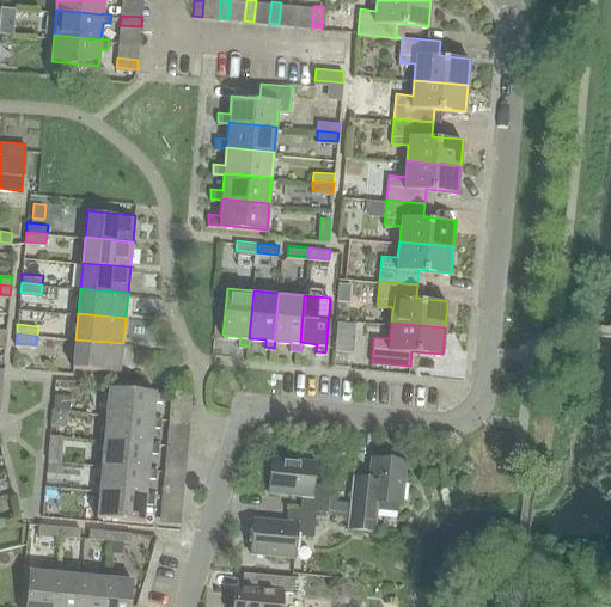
[(123,343),(75,339),(73,366),(120,369),(123,343)]
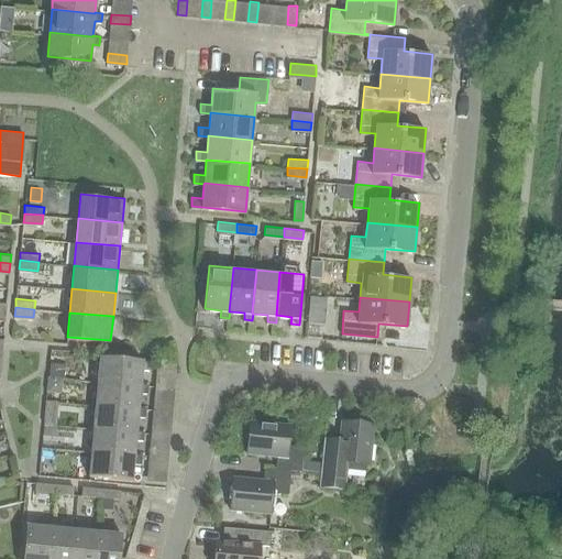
[(100,355),(98,380),(141,383),(142,368),(150,369),(151,360),(100,355)]
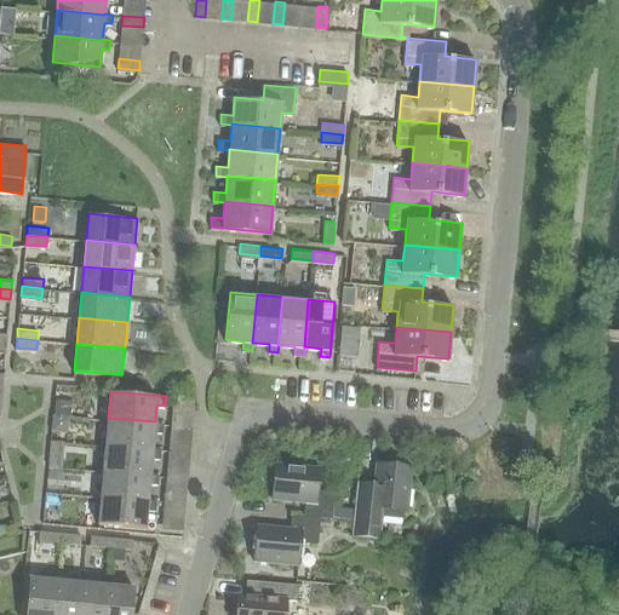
[(55,411),(68,412),(70,397),(56,396),(55,411)]
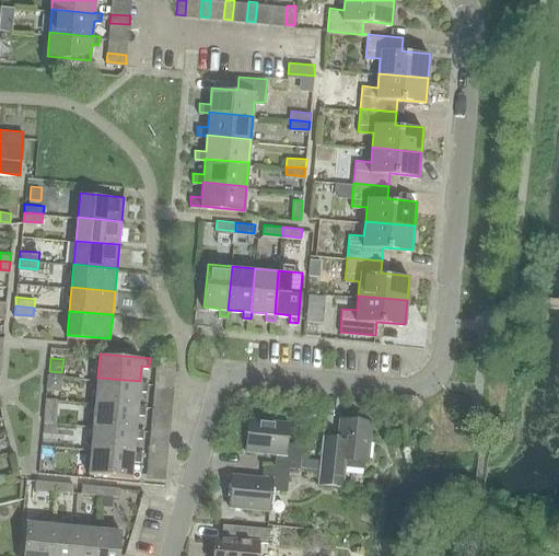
[(155,368),(175,369),(176,360),(156,359),(155,368)]
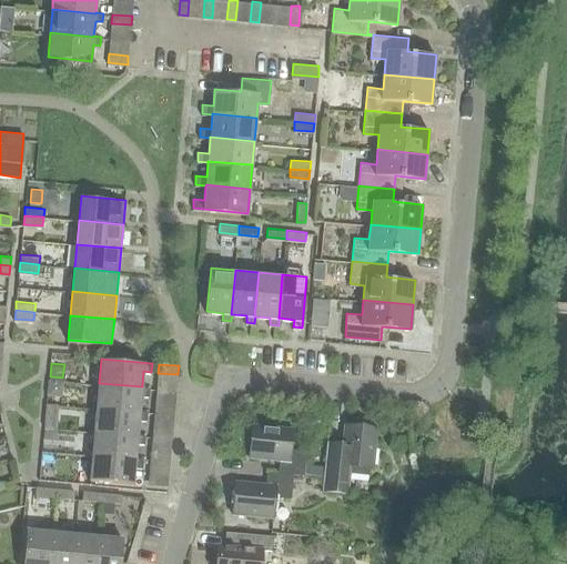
[(64,380),(49,379),(48,392),(57,393),(63,386),(64,380)]
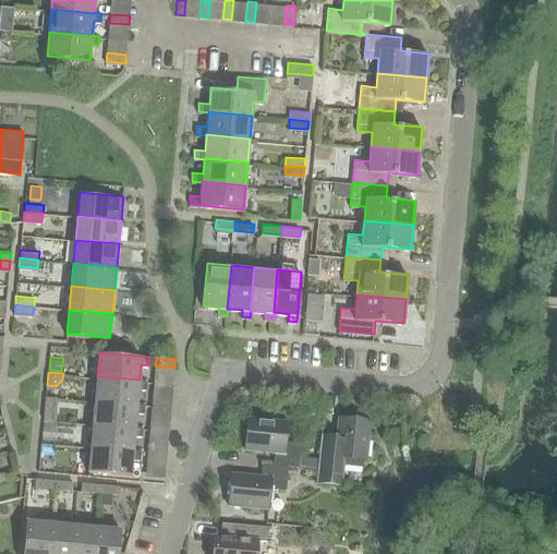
[(140,380),(97,376),(95,399),(137,404),(137,402),(138,388),(146,388),(147,380),(140,380)]
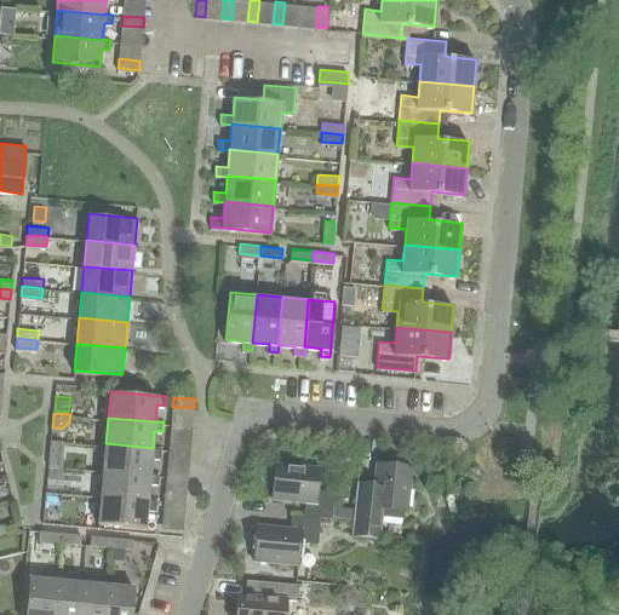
[(170,440),(168,448),(190,450),(190,441),(170,440)]
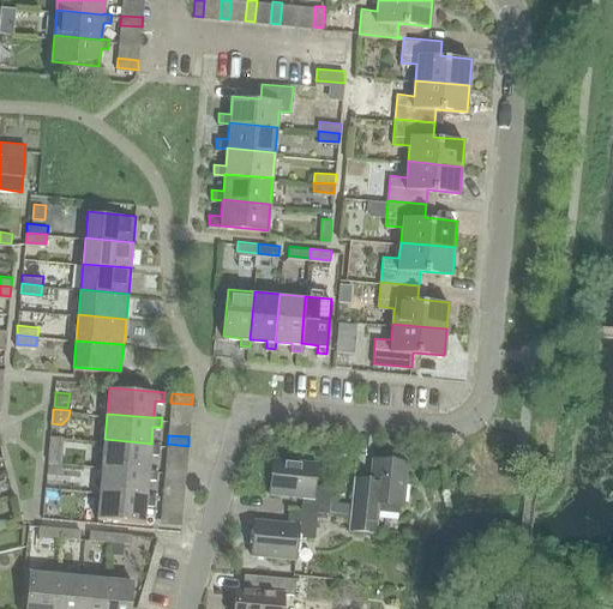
[(151,444),(104,439),(102,464),(149,469),(149,468),(151,452),(158,452),(160,442),(151,442),(151,444)]
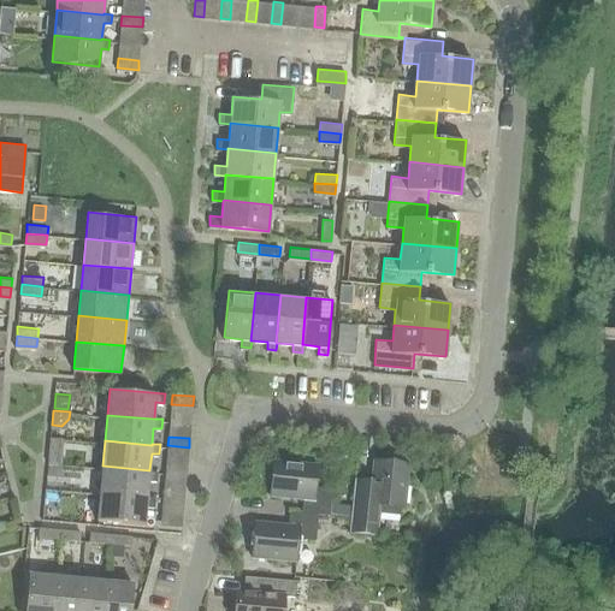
[(189,448),(167,445),(167,456),(188,457),(189,448)]
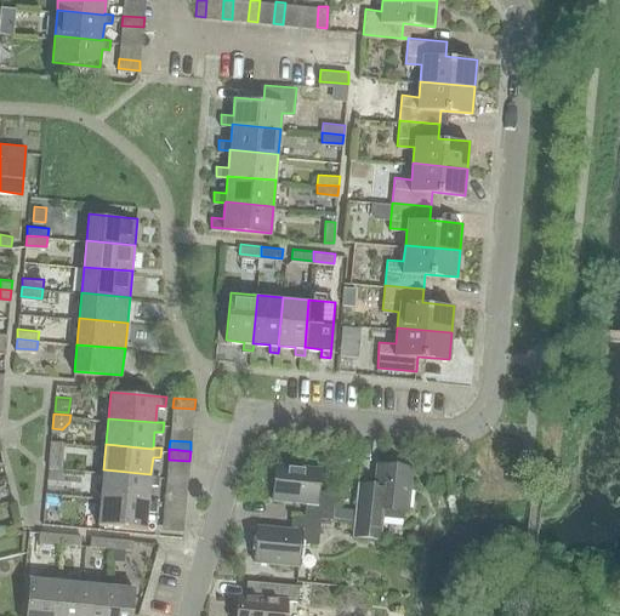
[(305,500),(303,514),(320,515),(320,517),(333,517),(334,505),(335,490),(318,489),(320,467),(276,462),(272,497),(305,500)]
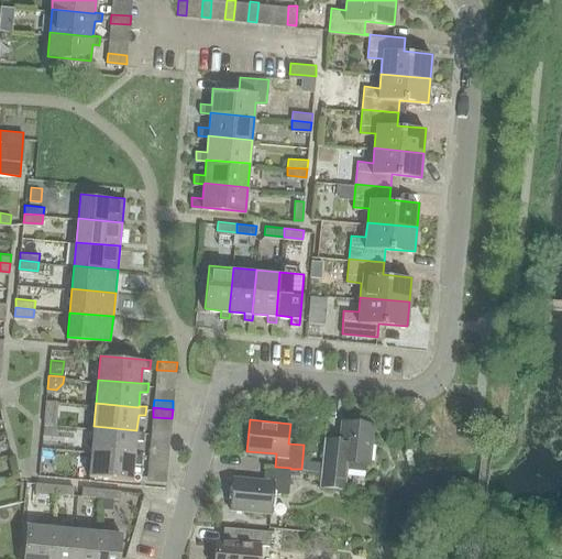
[(340,439),(324,438),(322,460),(320,471),(319,484),(345,488),(348,460),(370,462),(374,423),(342,419),(340,439)]
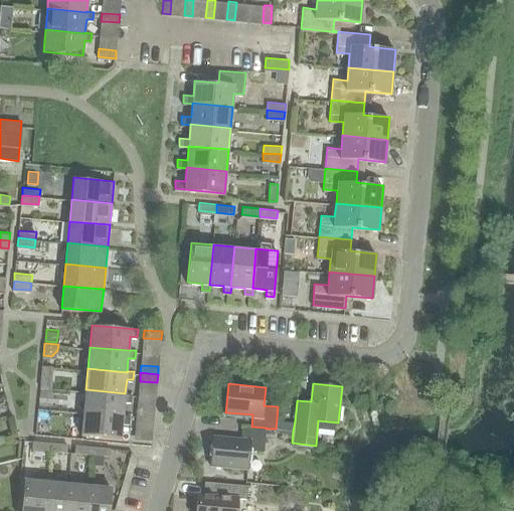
[(125,393),(86,389),(83,411),(123,414),(125,400),(131,401),(132,393),(125,392),(125,393)]
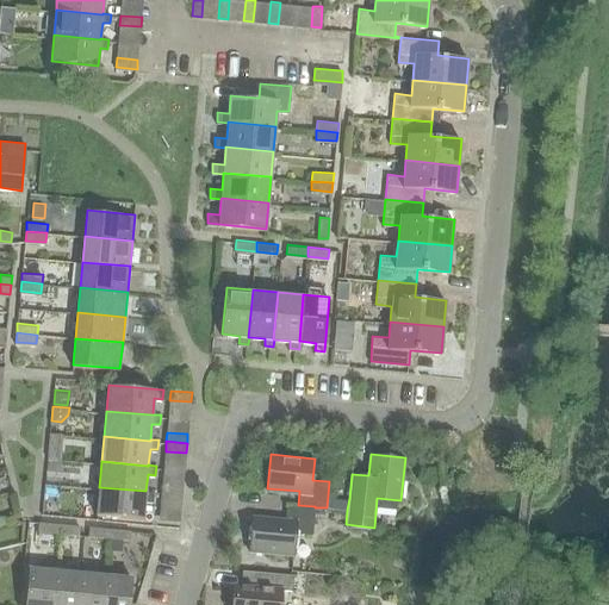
[(162,484),(162,492),(182,493),(184,485),(162,484)]
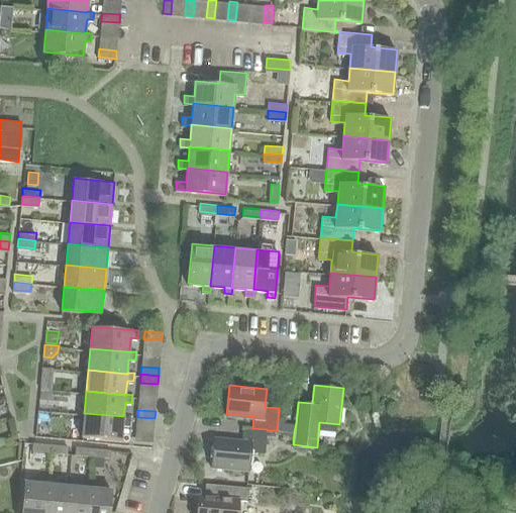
[(123,416),(84,413),(82,435),(121,438),(123,424),(129,424),(130,416),(123,416)]
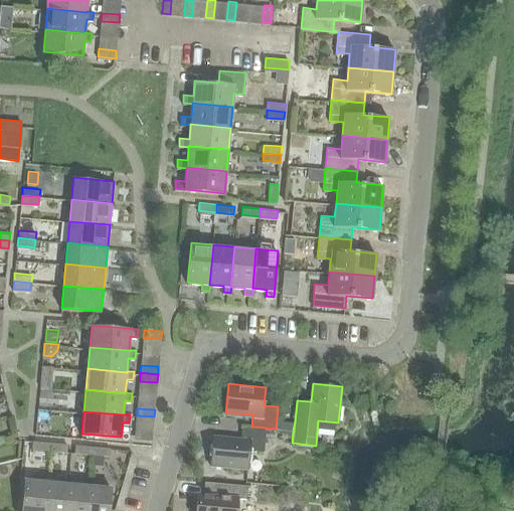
[(154,416),(137,415),(136,423),(153,426),(154,416)]
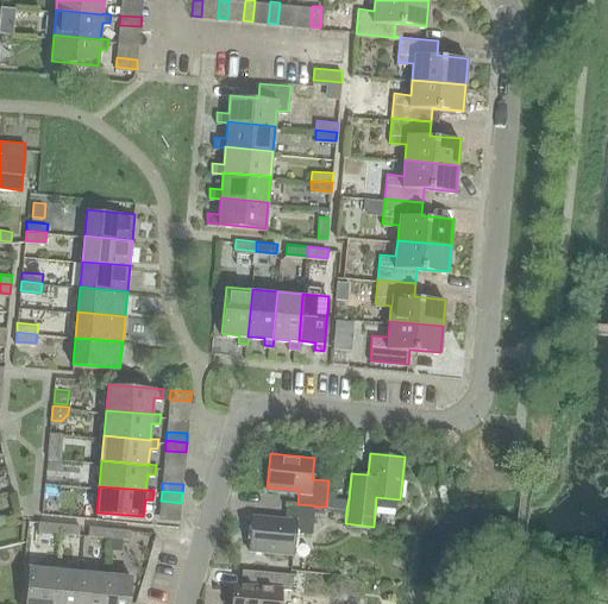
[(326,507),(346,509),(349,497),(327,495),(326,507)]
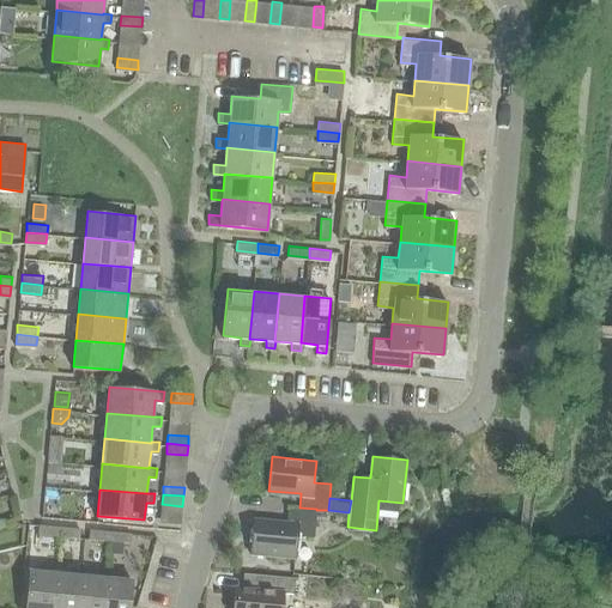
[(300,508),(288,506),(286,521),(254,517),(252,552),(295,555),(297,534),(314,535),(316,510),(316,509),(300,508)]
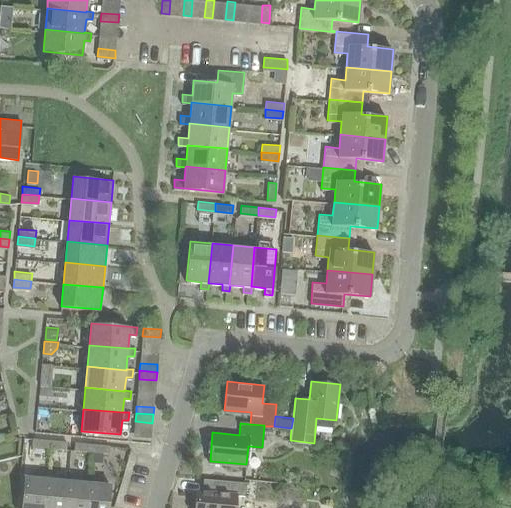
[(32,445),(49,446),(50,438),(32,437),(32,445)]
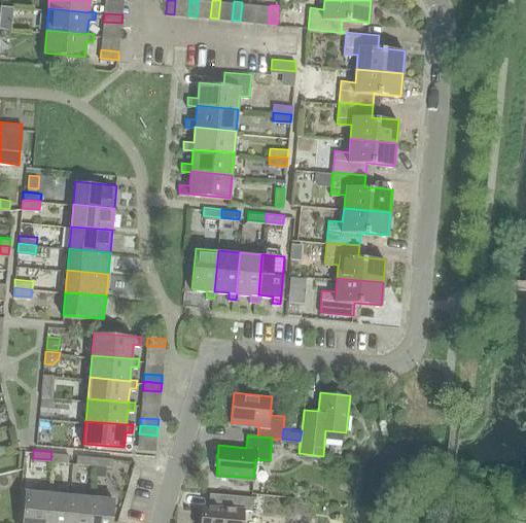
[(51,451),(50,459),(68,461),(69,453),(51,451)]
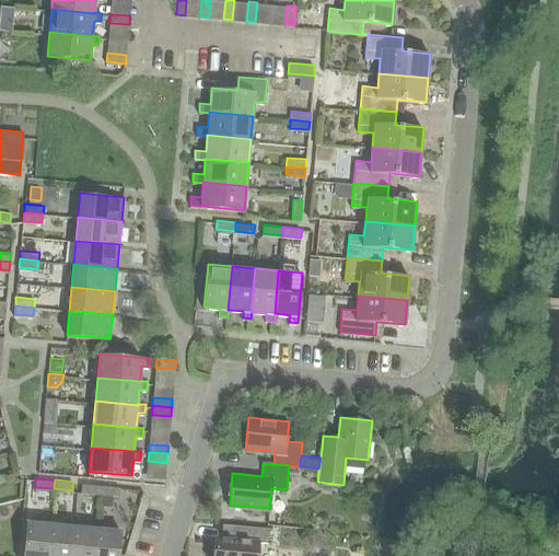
[(101,493),(101,484),(82,483),(82,491),(101,493)]
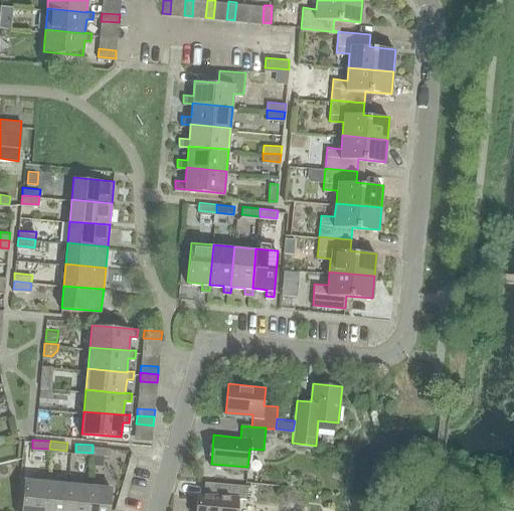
[(111,447),(93,445),(93,453),(110,455),(111,447)]
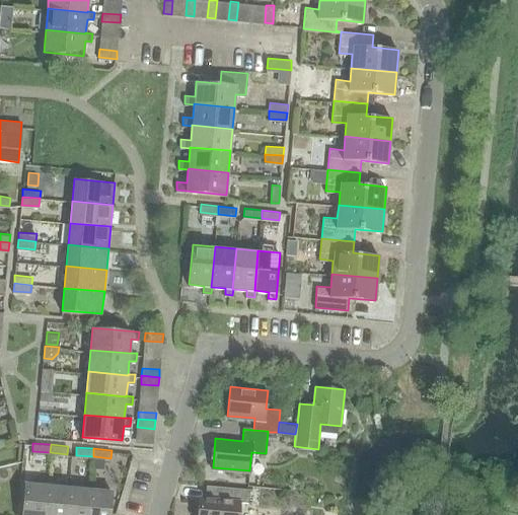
[(44,514),(47,484),(24,482),(21,514),(44,514)]
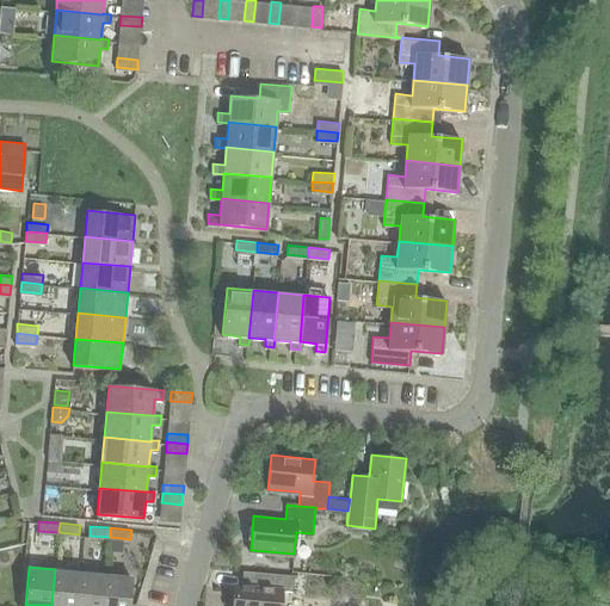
[(51,605),(76,605),(80,572),(55,569),(51,605)]
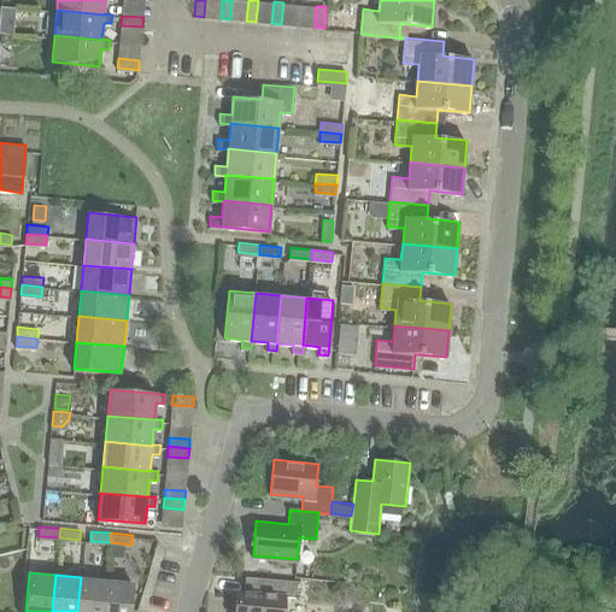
[(283,611),(285,594),(295,595),(298,580),(246,575),(244,589),(236,589),(234,611),(283,611)]
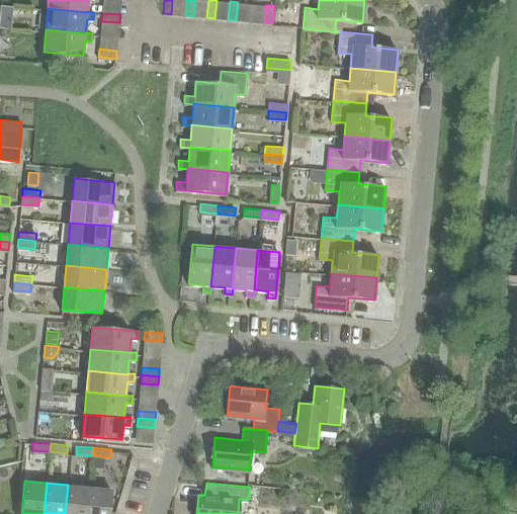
[(65,513),(87,513),(90,487),(68,485),(65,513)]
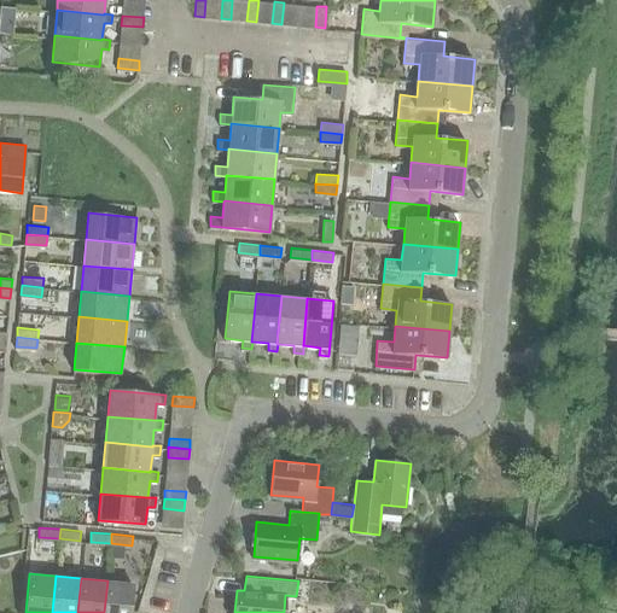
[(104,612),(131,612),(134,584),(108,581),(104,612)]
